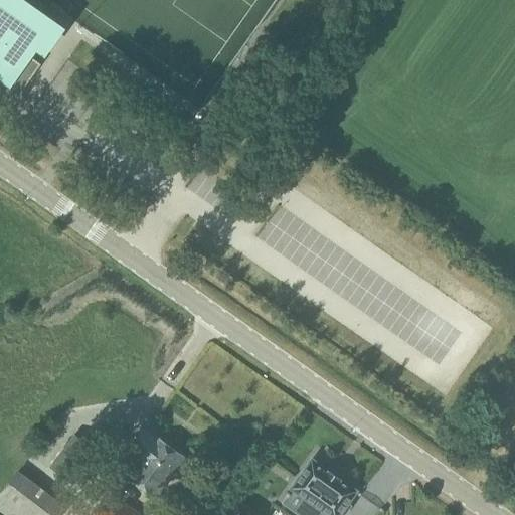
[(0,0),(0,82),(18,96),(40,63),(32,58),(56,23),(23,0),(11,0),(6,8),(0,3),(0,0)]
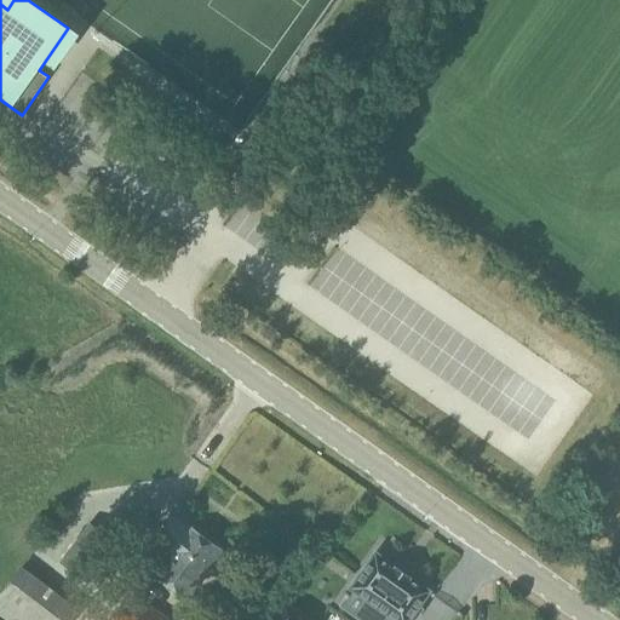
[(151,569),(187,597),(222,552),(174,516),(148,551),(159,560),(151,569)]
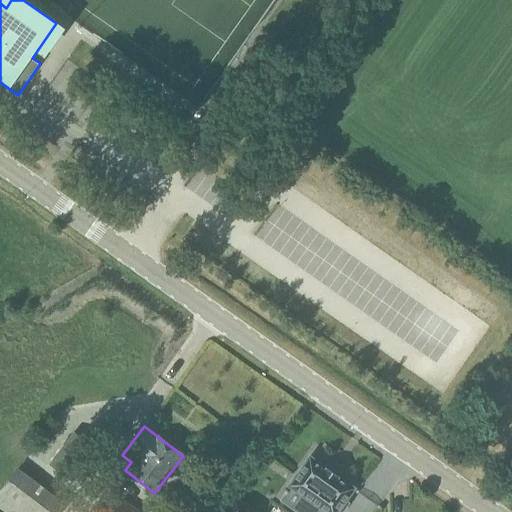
[(73,432),(49,463),(72,480),(95,448),(73,432)]
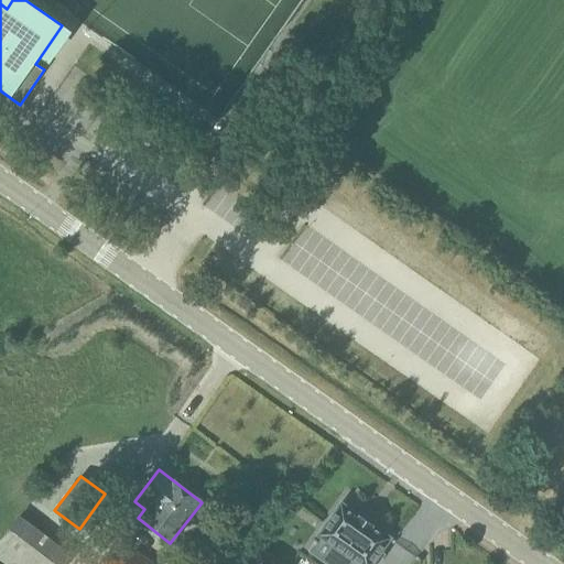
[(73,563),(82,552),(44,521),(46,519),(28,503),(0,540),(0,563),(73,563)]
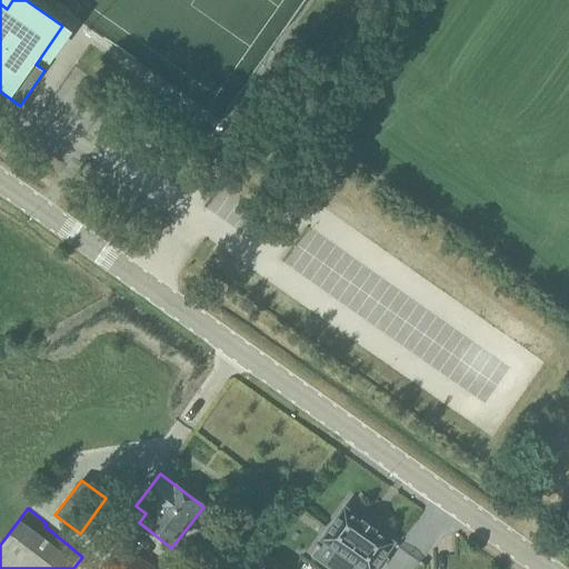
[(392,542),(345,508),(343,509),(326,535),(323,538),(322,538),(321,539),(323,540),(340,551),(365,568),(372,568),(373,568),(379,568),(387,559),(382,556),(391,543),(392,542)]
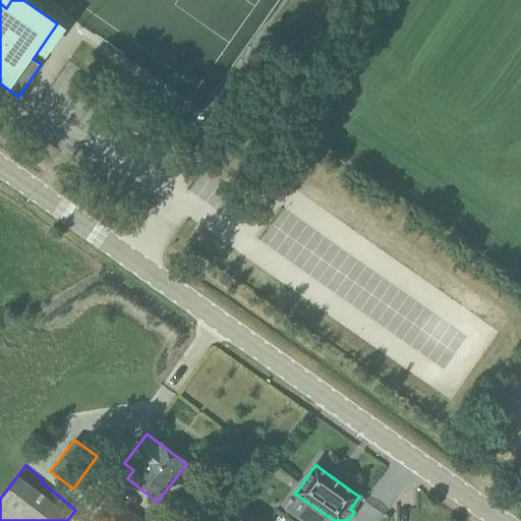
[(142,520),(110,497),(91,520),(142,520)]
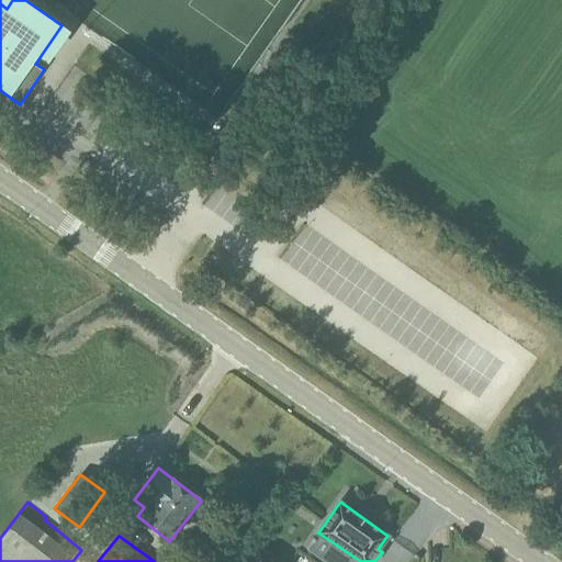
[(267,561),(254,551),(246,561),(267,561)]
